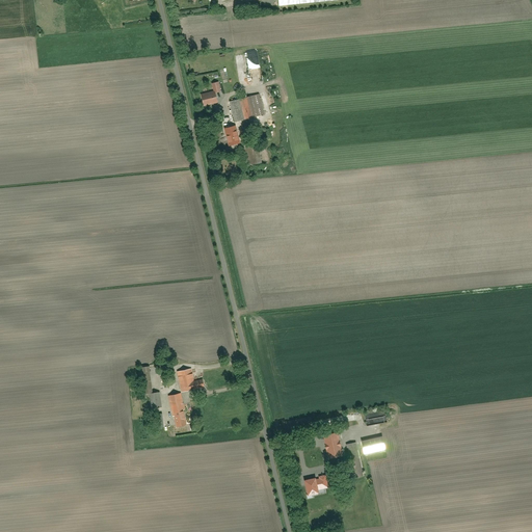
[(201,96),(203,106),(216,104),(214,92),(201,96)]
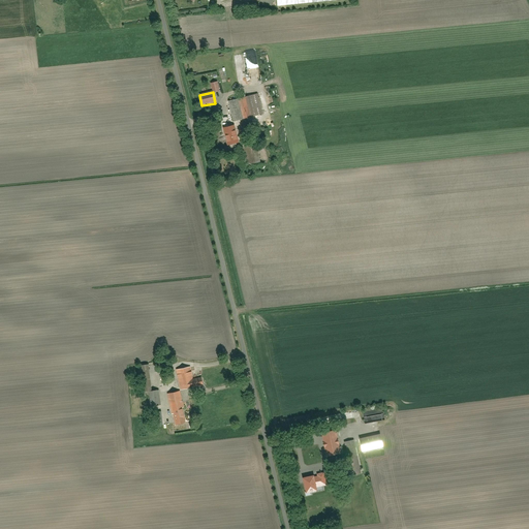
[(228,101),(232,122),(262,116),(257,95),(228,101)]
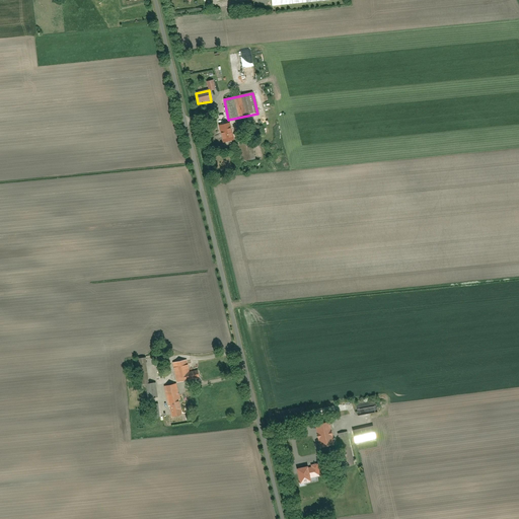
[(220,126),(223,144),(232,142),(229,124),(220,126)]
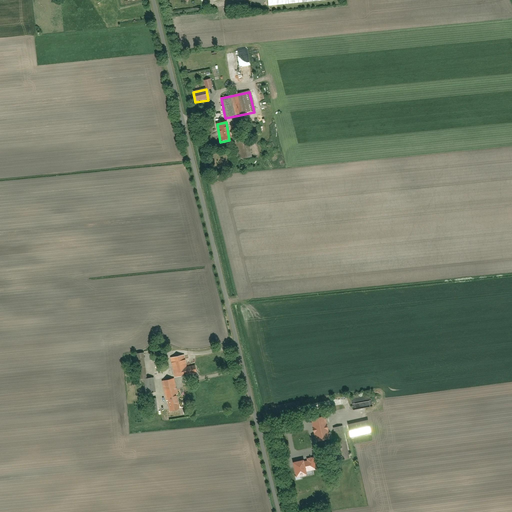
[(236,140),(239,161),(252,159),(249,138),(236,140)]
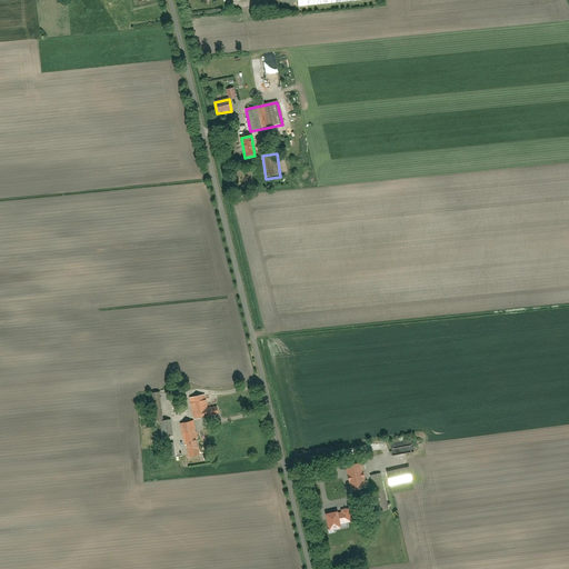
[(160,423),(161,439),(172,437),(170,420),(163,421),(159,392),(148,393),(152,425),(160,423)]
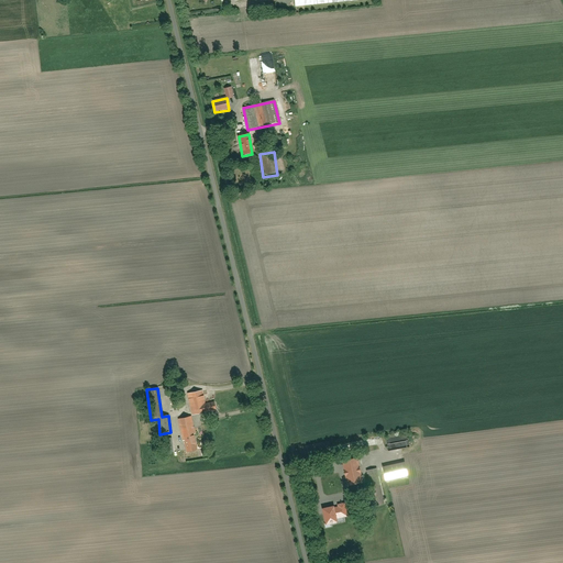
[(187,394),(192,416),(217,411),(214,403),(206,404),(203,390),(187,394)]
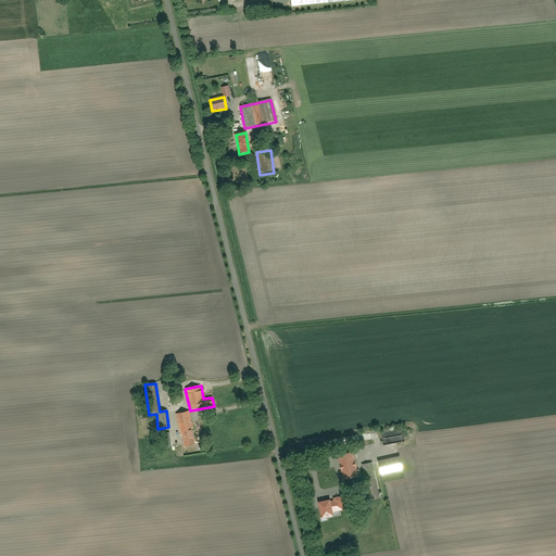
[(177,414),(184,447),(197,445),(189,412),(177,414)]
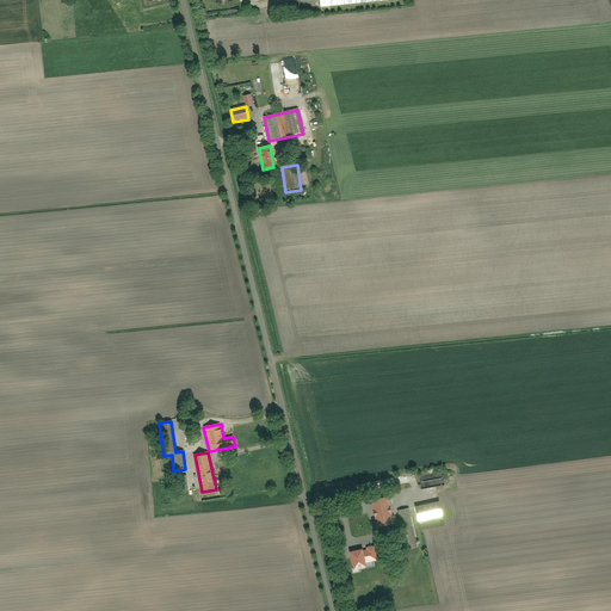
[(419,476),(421,491),(446,486),(443,471),(419,476)]
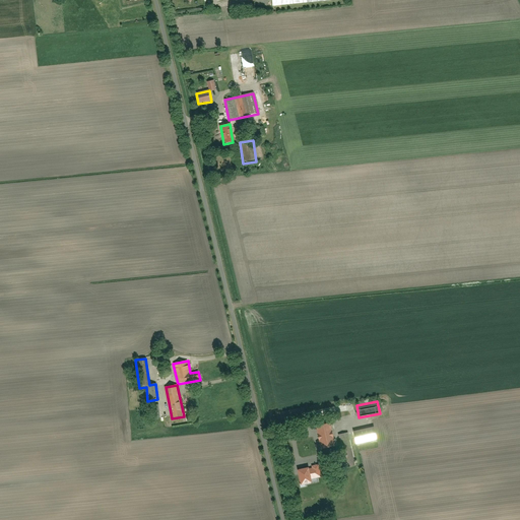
[(315,426),(321,449),(335,445),(329,423),(315,426)]
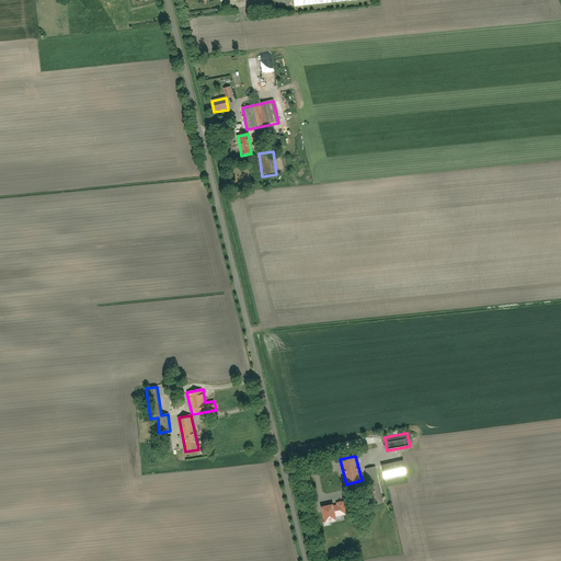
[(381,464),(385,479),(407,474),(403,460),(381,464)]
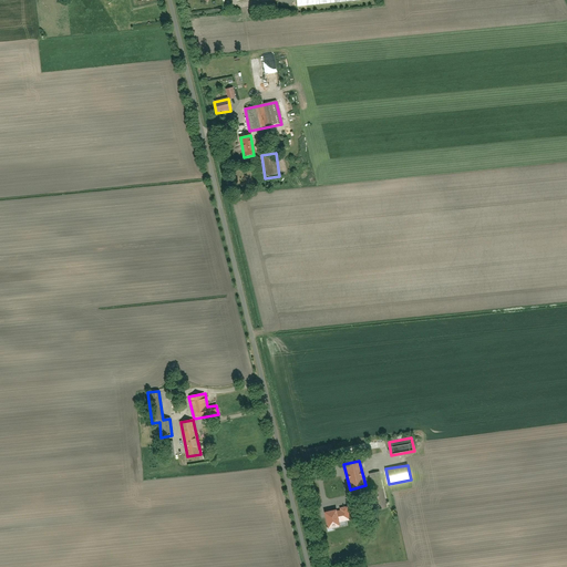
[(381,473),(368,475),(374,511),(388,507),(381,473)]
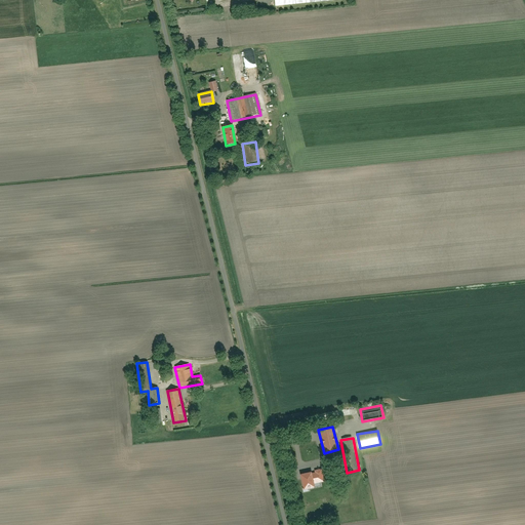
[(300,474),(304,489),(315,487),(314,484),(324,482),(321,469),(315,471),(315,472),(312,473),(312,472),(300,474)]
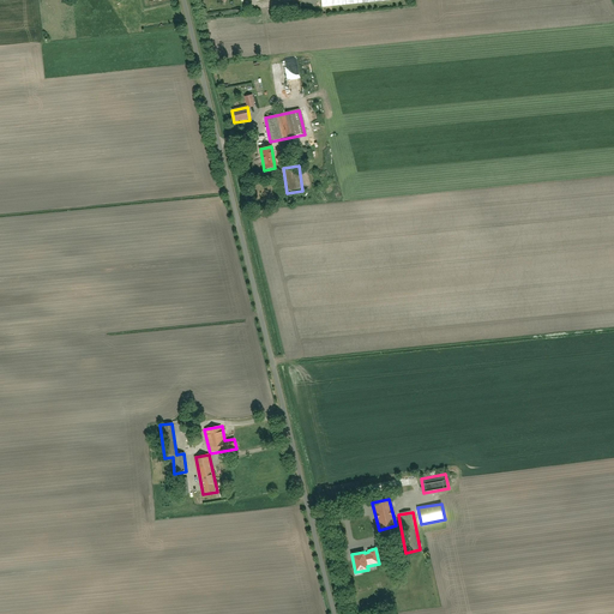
All buildings are outlined.
